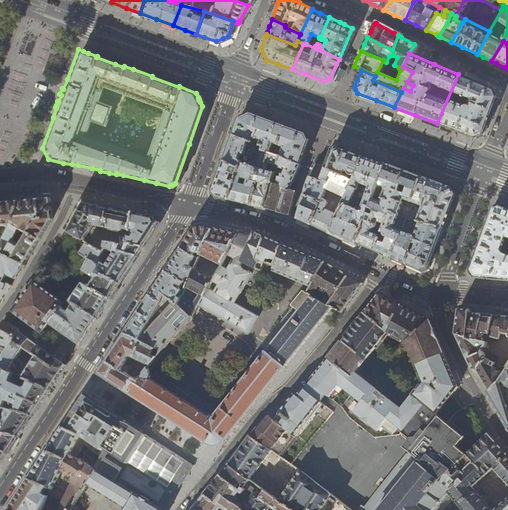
[(437,123),(452,128),(472,136),(477,134),(479,133),(482,126),(493,96),(492,92),(490,88),(475,82),(458,74),(437,123)]
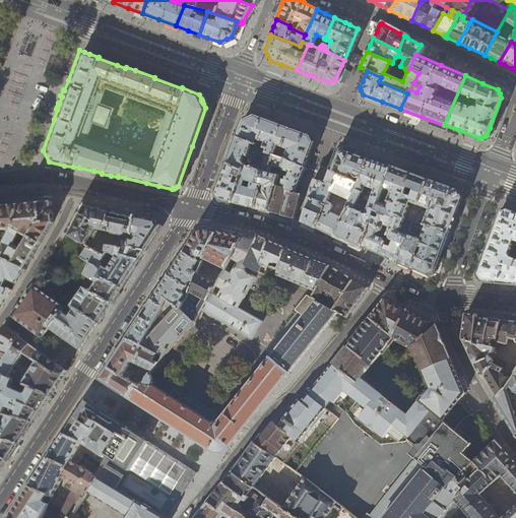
[(239,120),(234,135),(249,142),(263,148),(263,151),(271,154),(273,155),(276,148),(283,151),(282,154),(280,154),(278,154),(278,156),(282,158),(302,167),(303,166),(302,166),(311,141),(308,134),(275,122),(251,113),(249,114),(244,117),(240,119),(239,120)]
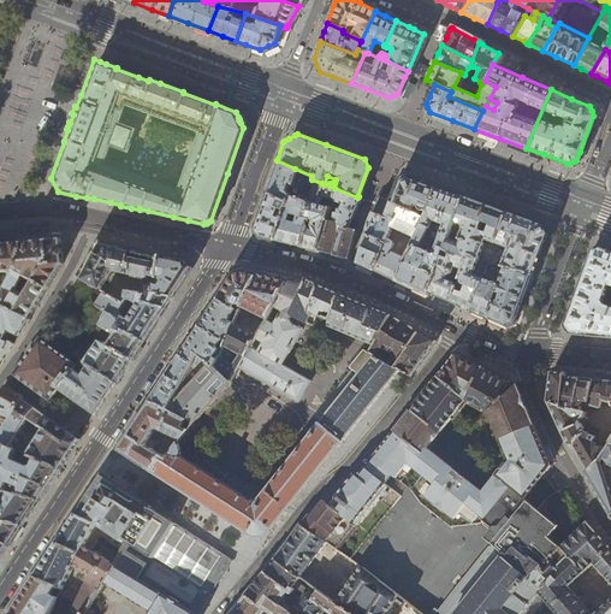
[(266,189),(265,193),(284,201),(286,194),(286,193),(288,190),(288,189),(290,181),(295,169),(277,160),(266,189)]
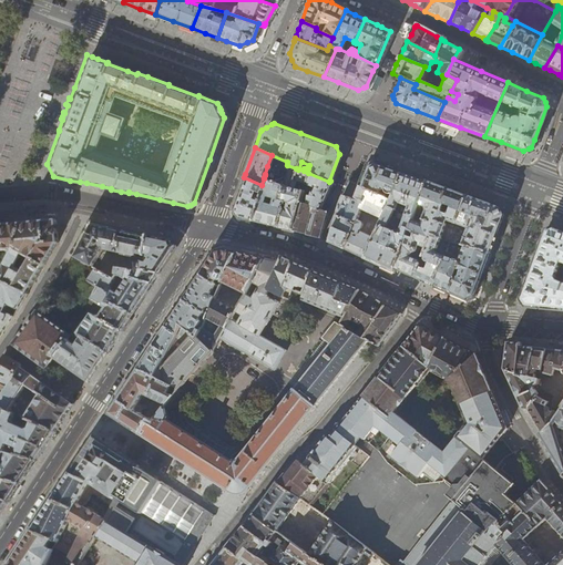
[(268,224),(275,225),(284,199),(277,197),(282,185),(288,186),(289,185),(292,178),(296,168),(287,165),(287,162),(272,155),(267,166),(265,174),(268,175),(268,172),(276,175),(273,182),(269,181),(264,178),(262,185),(259,194),(257,201),(251,219),(268,224)]
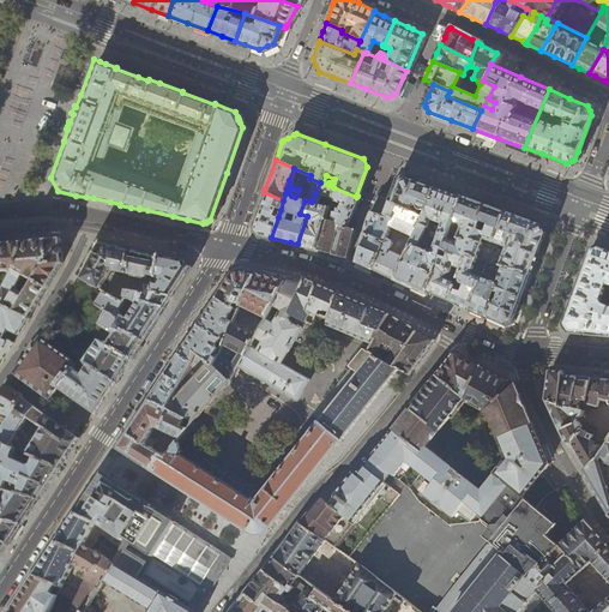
[(420,216),(432,184),(428,183),(403,173),(395,177),(386,201),(409,211),(411,207),(418,209),(416,215),(420,216)]
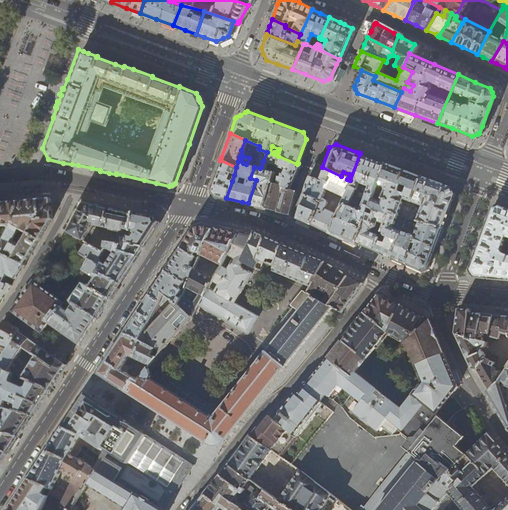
[(263,161),(274,165),(278,156),(274,154),(269,153),(267,152),(263,161)]
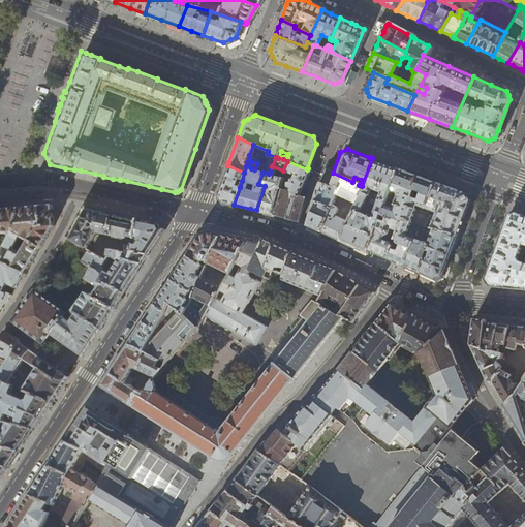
[(393,165),(372,158),(362,186),(360,191),(367,195),(375,198),(381,202),(396,166),(393,165)]
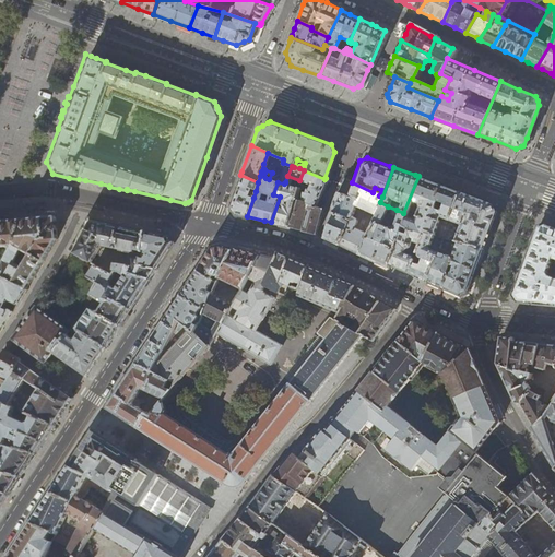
[(310,191),(308,191),(308,193),(305,192),(303,201),(307,202),(314,204),(320,206),(320,203),(323,194),(318,193),(319,190),(325,179),(304,170),(299,180),(299,181),(311,187),(310,191)]
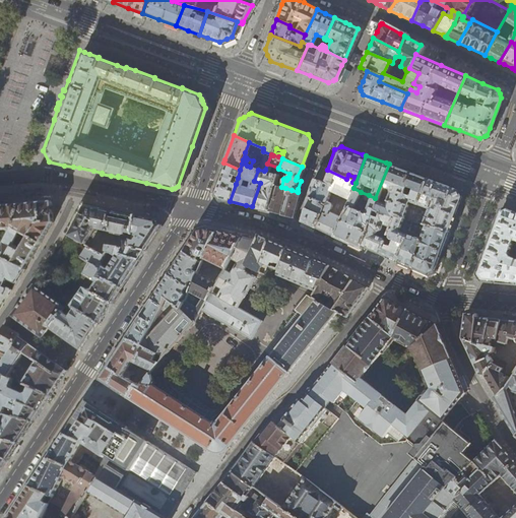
[(216,199),(230,201),(236,184),(231,183),(234,177),(238,178),(240,170),(223,163),(222,166),(212,192),(214,195),(216,199)]
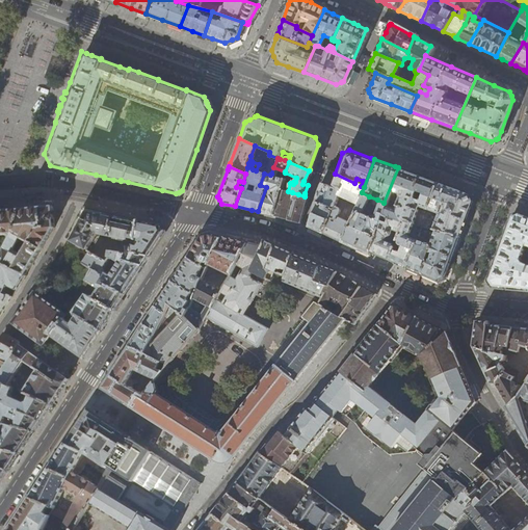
[(403,219),(419,224),(434,182),(414,174),(398,167),(384,203),(380,214),(401,222),(403,219)]
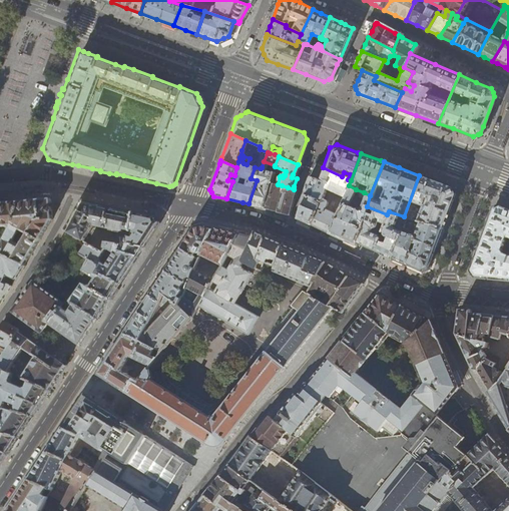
[(323,231),(326,232),(335,213),(323,207),(325,204),(325,202),(325,200),(324,198),(320,197),(325,187),(343,196),(349,185),(351,180),(348,179),(342,176),(323,167),(318,164),(312,162),(311,166),(310,168),(309,170),(307,175),(304,185),(300,193),(301,194),(300,197),(299,199),(298,203),(294,217),(301,220),(307,223),(323,231)]
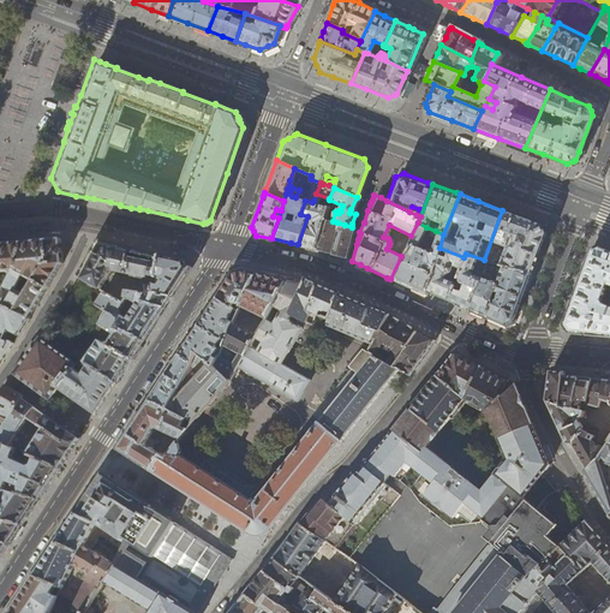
[(300,245),(315,248),(323,219),(323,218),(327,206),(314,201),(312,202),(305,201),(300,214),(308,216),(298,244),(300,245)]
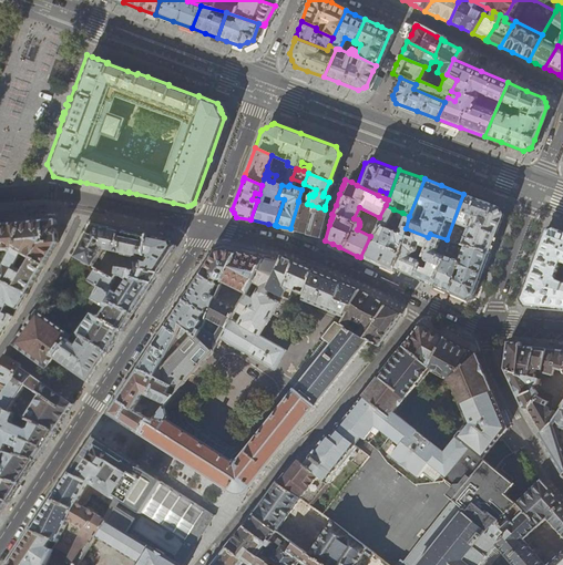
[(468,195),(463,194),(447,239),(456,242),(487,252),(493,234),(501,214),(497,206),(468,195)]
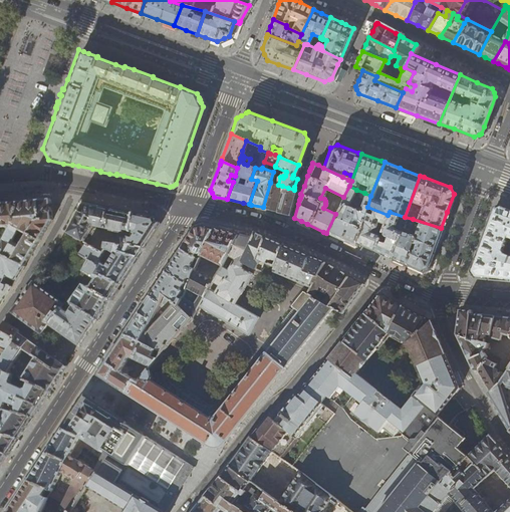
[(275,211),(282,186),(278,185),(270,183),(263,207),(272,210),(275,211)]
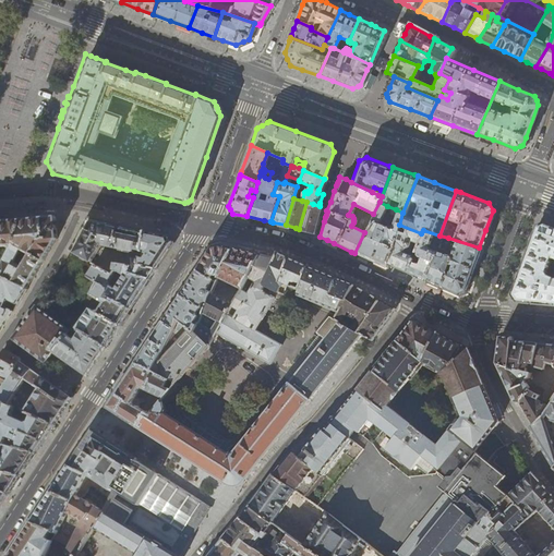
[(312,232),(320,206),(313,204),(306,202),(299,229),(301,230),(312,232)]
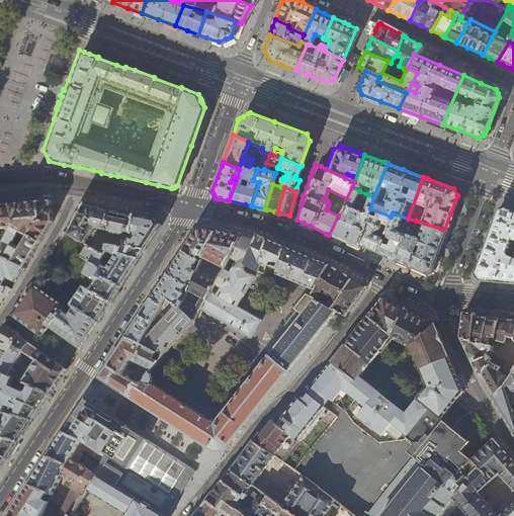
[(355,247),(357,243),(370,208),(373,197),(367,194),(363,206),(362,208),(363,210),(353,206),(359,191),(352,187),(346,198),(338,216),(329,235),(341,240),(355,247)]
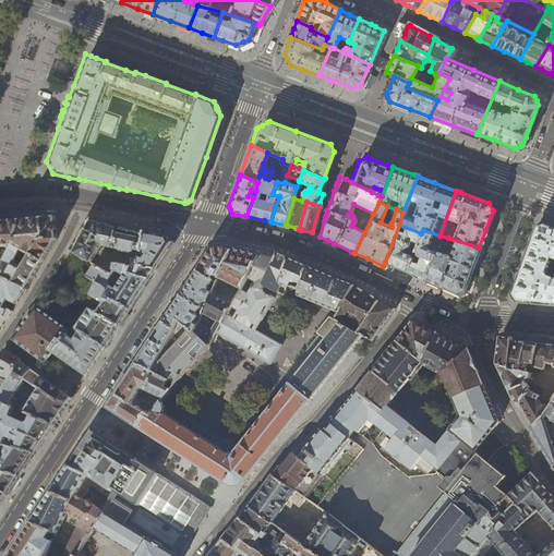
[(1,219),(0,219),(0,244),(9,243),(1,262),(9,265),(11,261),(17,248),(28,253),(39,261),(52,240),(53,239),(51,221),(51,215),(50,215),(32,216),(1,219)]
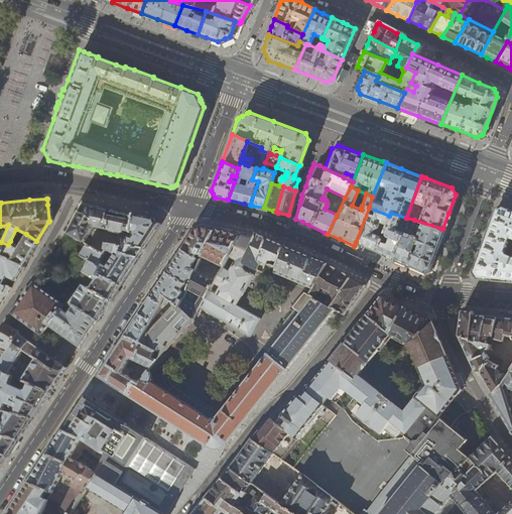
[(128,231),(128,230),(131,211),(126,211),(108,207),(78,200),(75,206),(61,230),(81,241),(91,224),(93,224),(92,226),(119,232),(120,229),(128,231)]
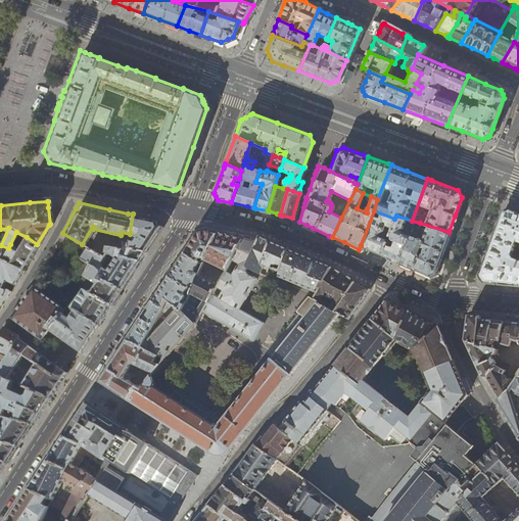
[(498,283),(518,285),(518,283),(518,261),(510,257),(508,253),(510,249),(511,250),(512,249),(512,247),(512,246),(511,246),(513,241),(518,242),(518,211),(507,207),(500,211),(488,241),(476,275),(481,282),(498,283)]
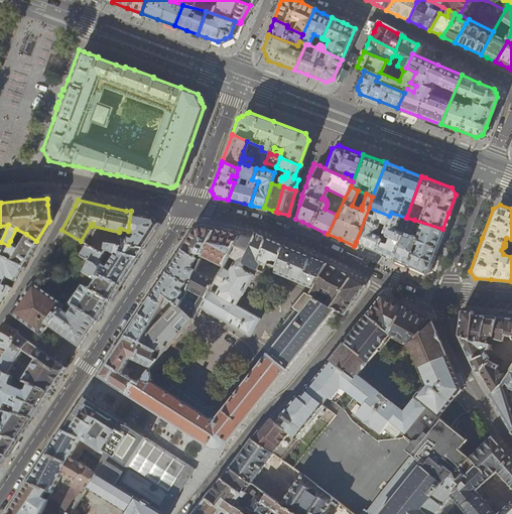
[(359,244),(375,250),(379,240),(381,235),(389,216),(369,208),(356,242),(359,244)]
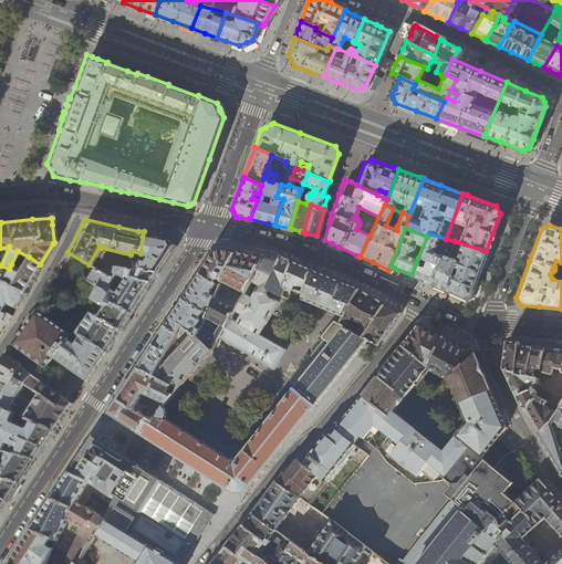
[(139,260),(138,268),(154,272),(169,249),(172,244),(169,237),(147,232),(144,231),(141,252),(147,253),(146,257),(144,256),(142,259),(143,260),(139,260)]
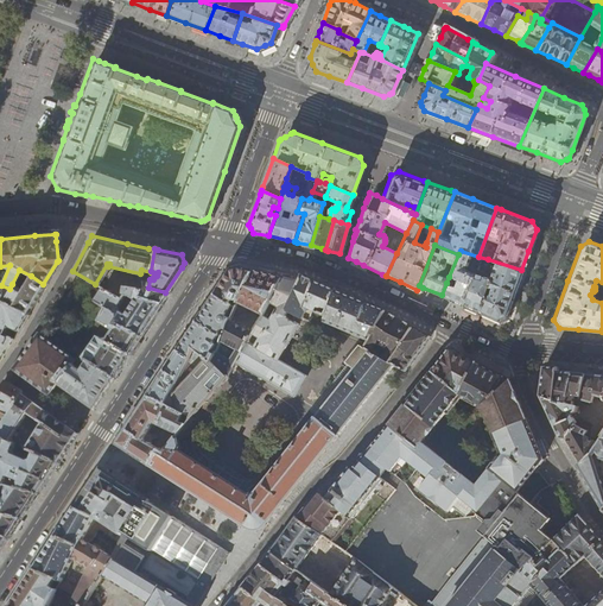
[(443,296),(461,304),(478,257),(461,251),(458,254),(449,277),(457,279),(457,281),(457,282),(456,285),(454,286),(446,283),(442,295),(443,296)]
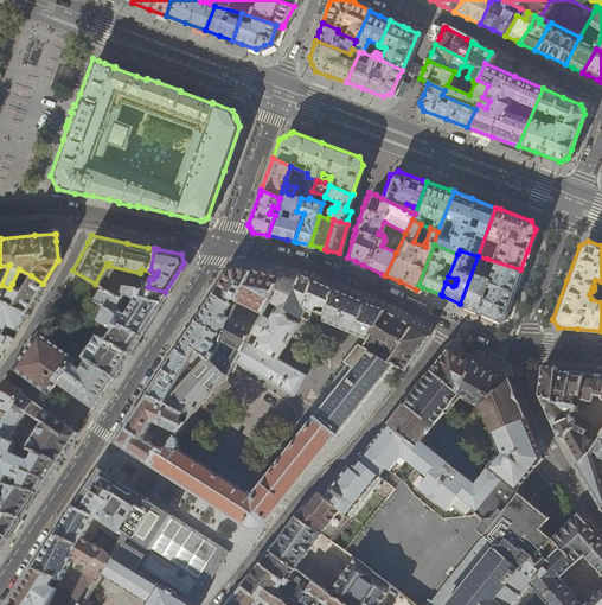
[(475,310),(478,311),(484,294),(480,293),(478,291),(480,287),(484,285),(486,286),(488,279),(482,275),(487,259),(478,256),(460,304),(475,310)]
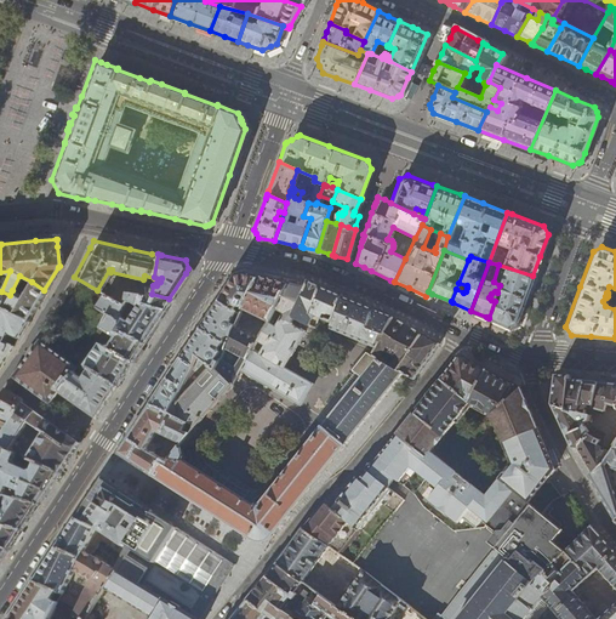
[(523,302),(532,276),(498,265),(494,282),(500,285),(497,293),(502,291),(503,293),(500,301),(495,301),(489,318),(507,327),(515,323),(523,302)]
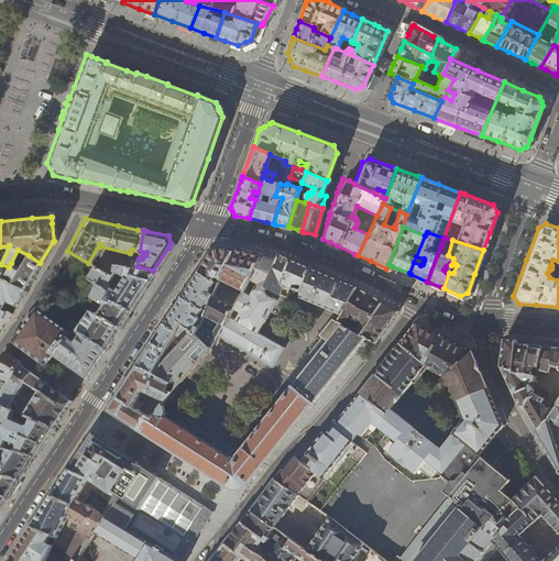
[(197,268),(196,271),(215,283),(217,279),(232,250),(218,246),(217,246),(209,250),(197,268)]
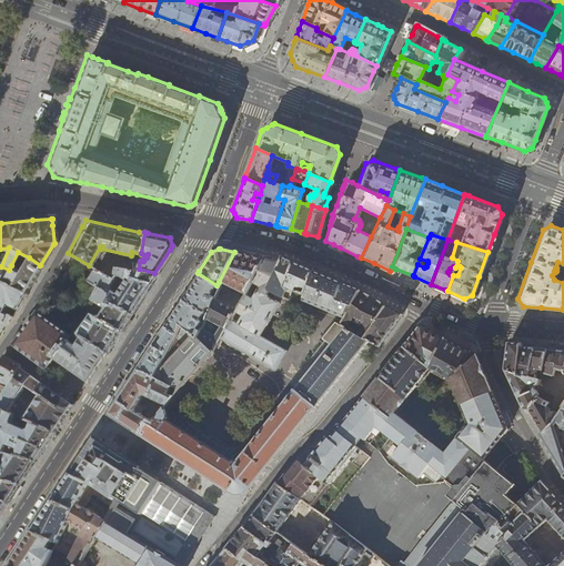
[(247,255),(234,252),(219,282),(242,293),(249,281),(261,259),(247,255)]
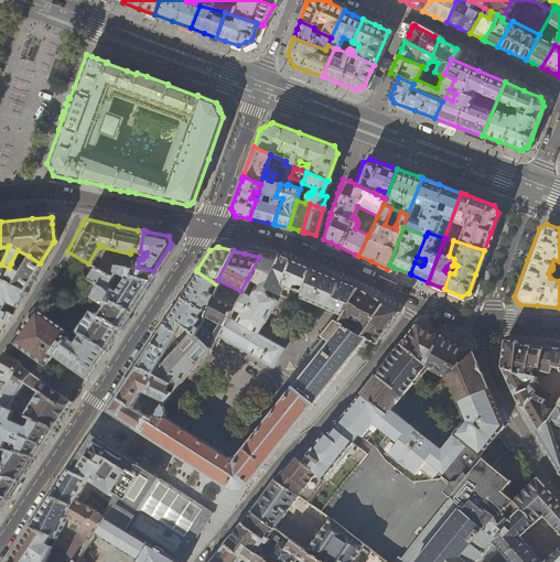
[(277,254),(275,260),(265,279),(279,285),(289,259),(277,254)]
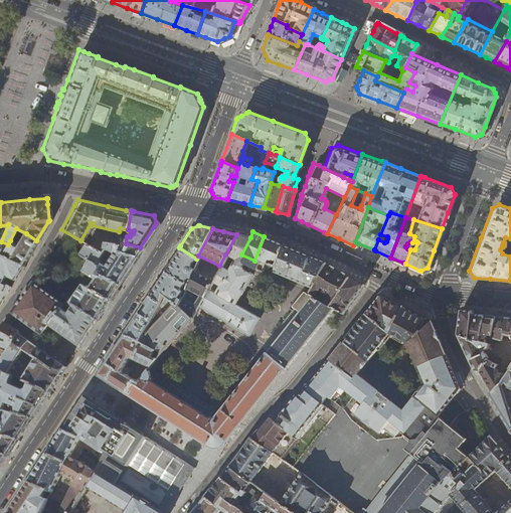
[(29,252),(36,240),(26,233),(20,242),(18,245),(10,240),(8,244),(1,241),(0,243),(0,298),(5,291),(8,286),(0,282),(4,275),(13,279),(17,272),(21,266),(24,260),(29,252)]
